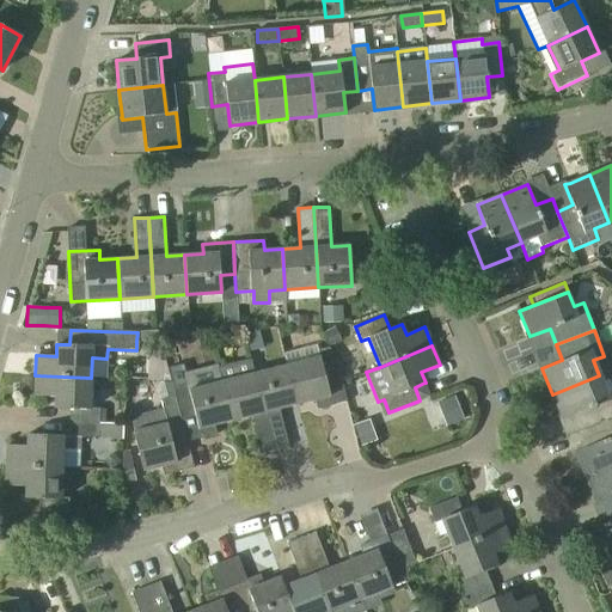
[(287,366),(297,404),(314,399),(317,409),(347,402),(342,381),(340,371),(329,348),(318,350),(319,357),(287,366)]
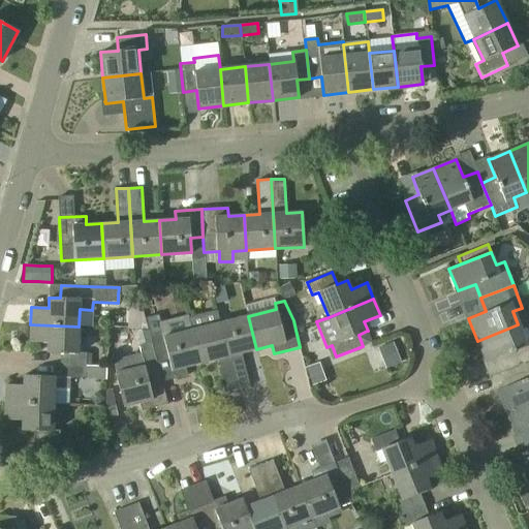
[(241,353),(256,349),(248,316),(220,323),(237,390),(249,386),(241,353)]
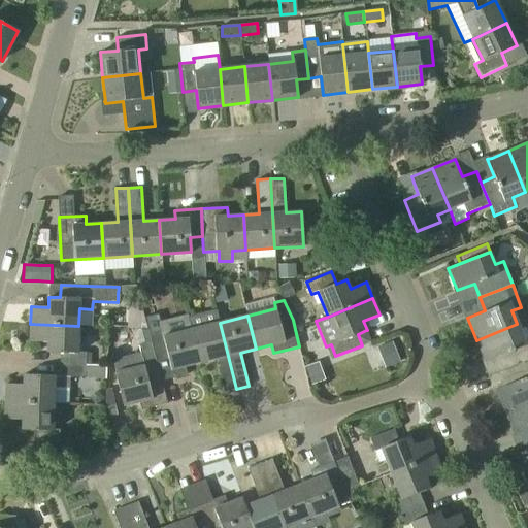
[(220,323),(192,329),(191,329),(199,363),(216,359),(224,392),(236,389),(220,323)]
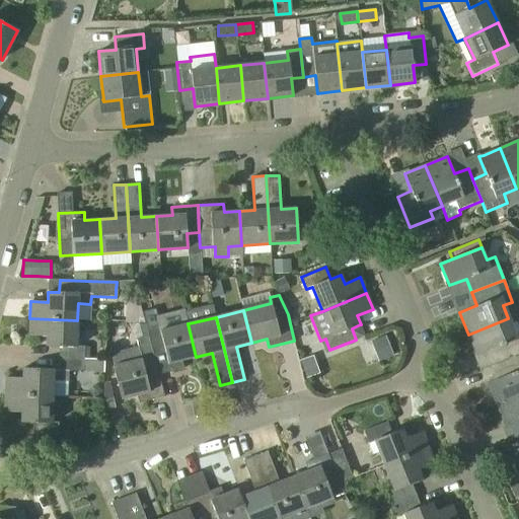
[(59,347),(58,358),(83,359),(83,347),(76,347),(77,320),(29,318),(29,336),(47,337),(46,346),(59,347)]
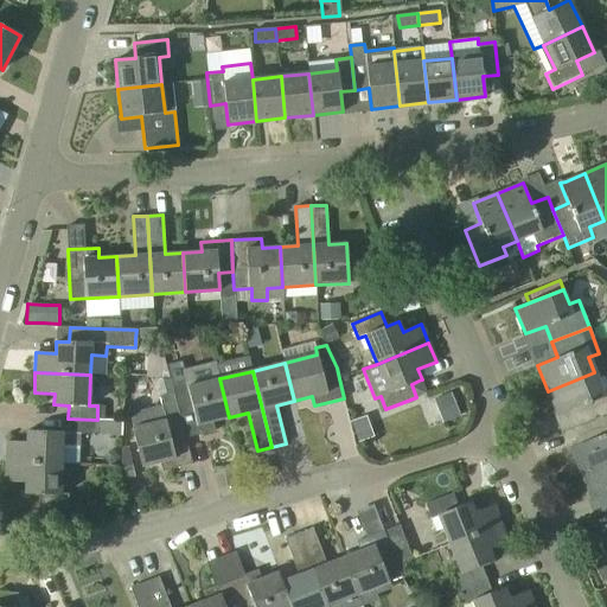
[(594,372),(548,391),(557,416),(577,408),(583,423),(606,414),(606,384),(600,388),(594,372)]
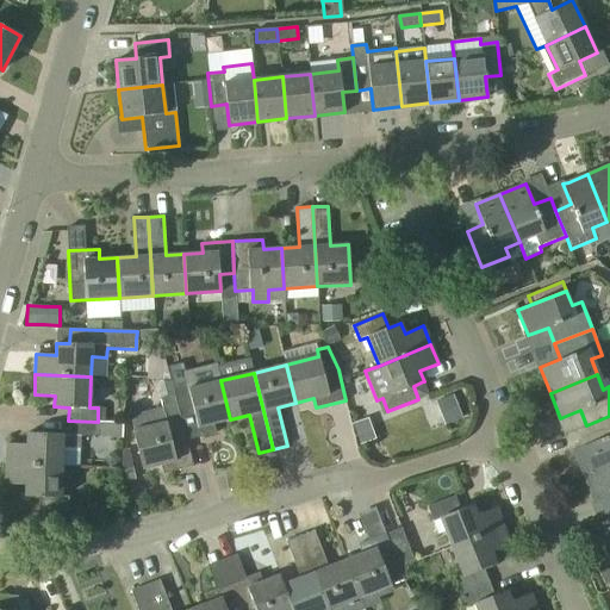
[(174,394),(178,410),(186,441),(216,433),(213,423),(230,419),(221,380),(188,388),(187,383),(172,386),(174,394)]
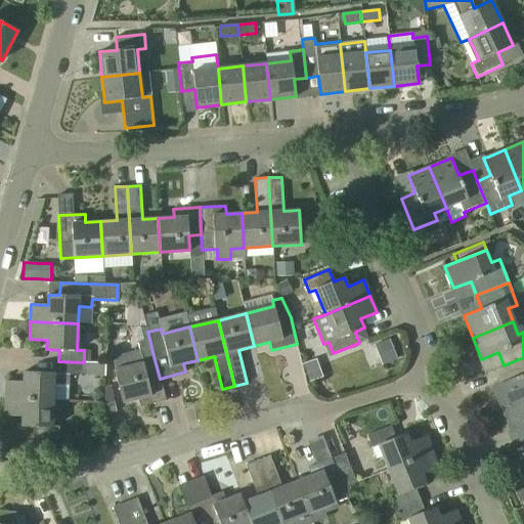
[(153,352),(149,339),(137,342),(139,350),(112,357),(115,369),(114,370),(122,403),(138,399),(140,407),(166,401),(160,379),(153,352)]
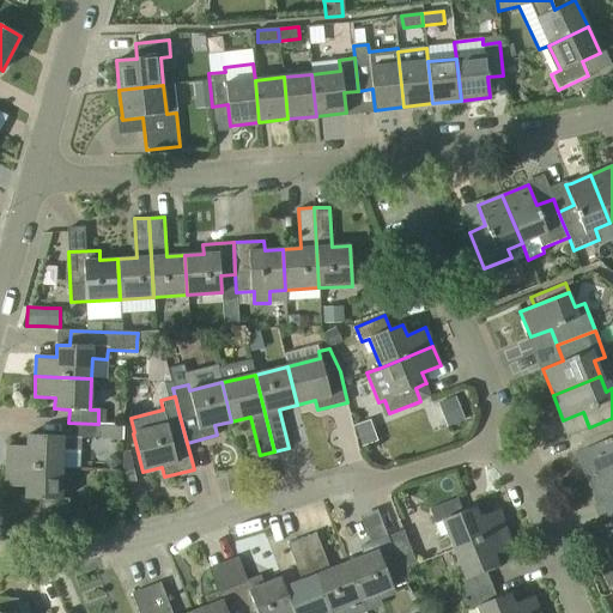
[(455,396),(437,404),(447,426),(456,423),(465,420),(462,417),(455,396)]
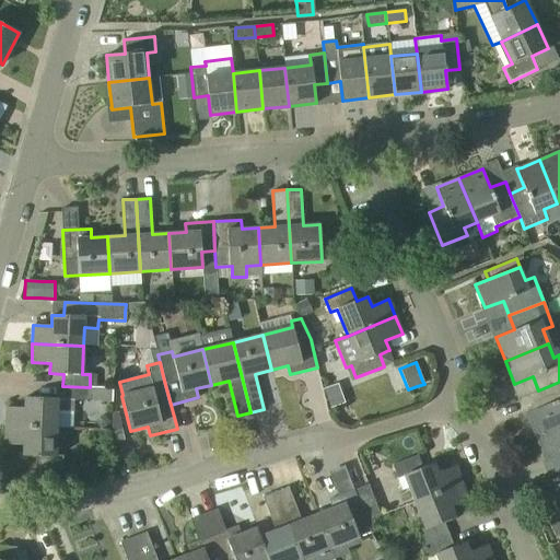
[(535,436),(559,426),(559,382),(538,391),(545,406),(526,412),(535,436)]
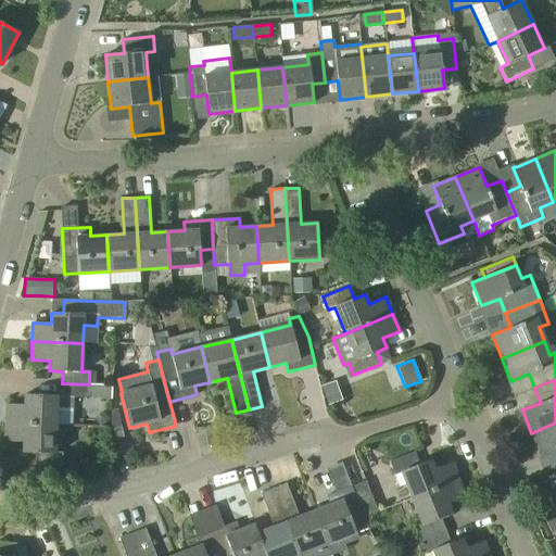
[(336,381),(320,386),(328,405),(342,400),(336,381)]
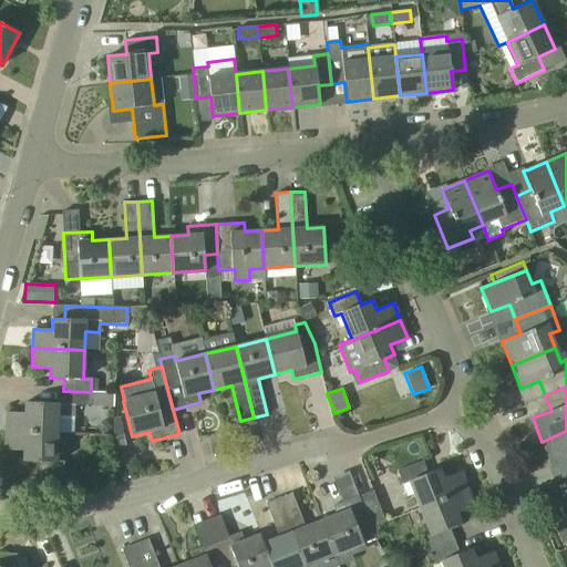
[(6,431),(58,433),(59,416),(75,416),(75,405),(90,406),(113,408),(113,392),(91,392),(63,391),(63,403),(26,402),(24,412),(7,412),(6,431)]
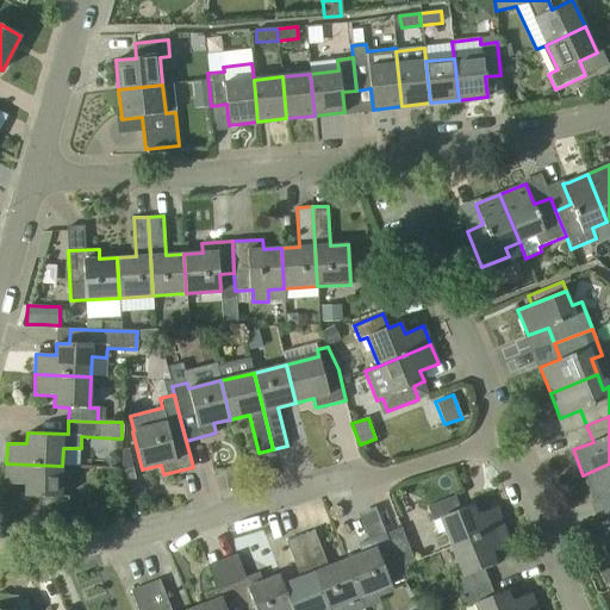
[(62,466),(6,464),(5,484),(25,485),(25,497),(38,497),(38,511),(68,512),(68,497),(61,496),(62,466)]
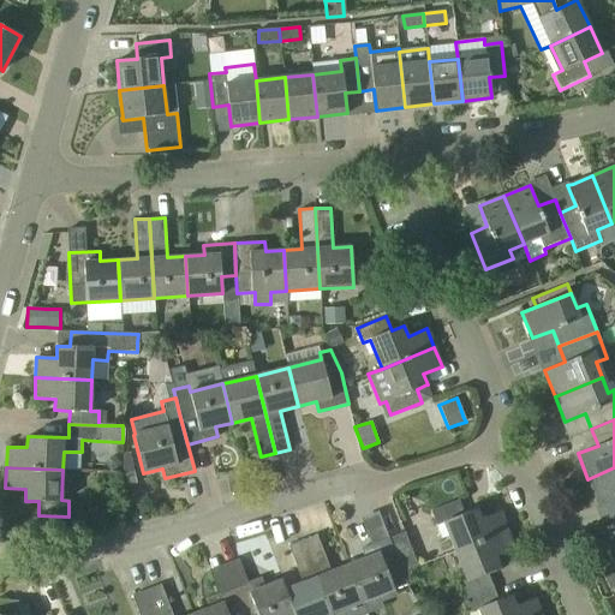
[(614,497),(614,467),(587,479),(597,505),(614,497)]
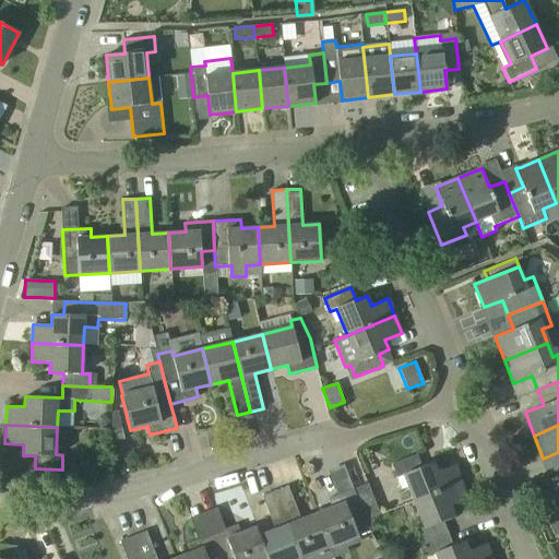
[(401,489),(407,487),(413,501),(461,483),(454,465),(437,472),(433,462),(421,466),(417,454),(391,464),(396,477),(401,489)]
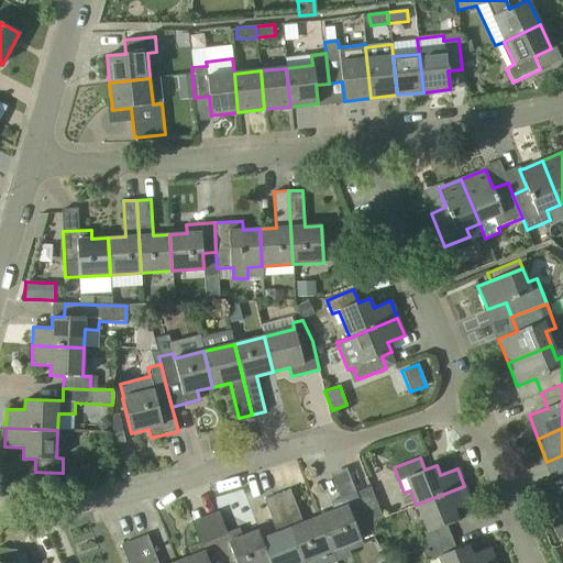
[(426,547),(451,536),(446,525),(457,520),(454,510),(471,504),(464,486),(416,505),(426,530),(420,532),(426,547)]
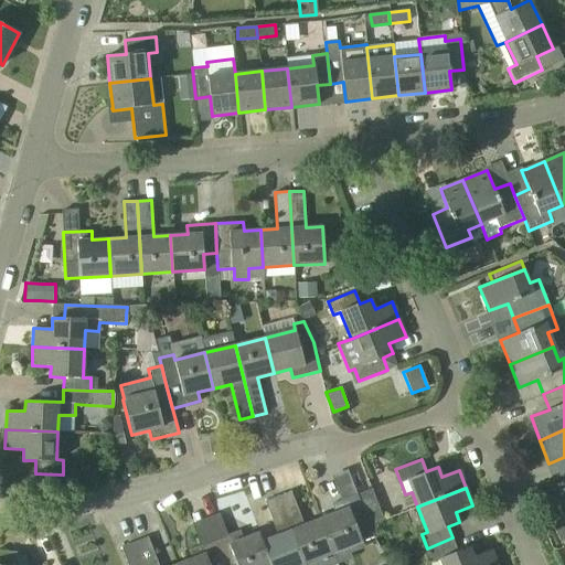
[(384,521),(371,489),(358,494),(368,521),(370,526),(384,521)]
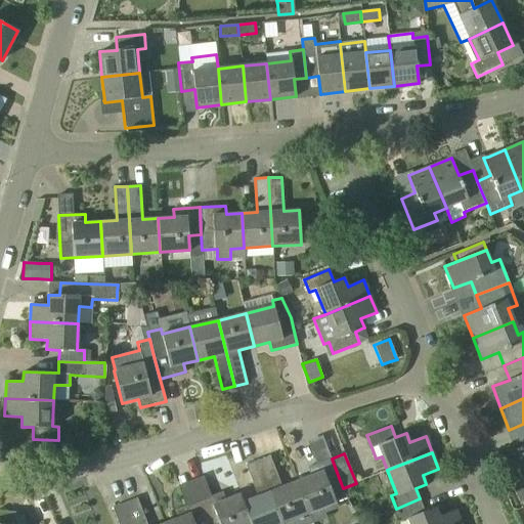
[(310,523),(313,523),(309,513),(308,513),(296,481),(281,487),(269,455),(257,460),(281,523),(310,523)]
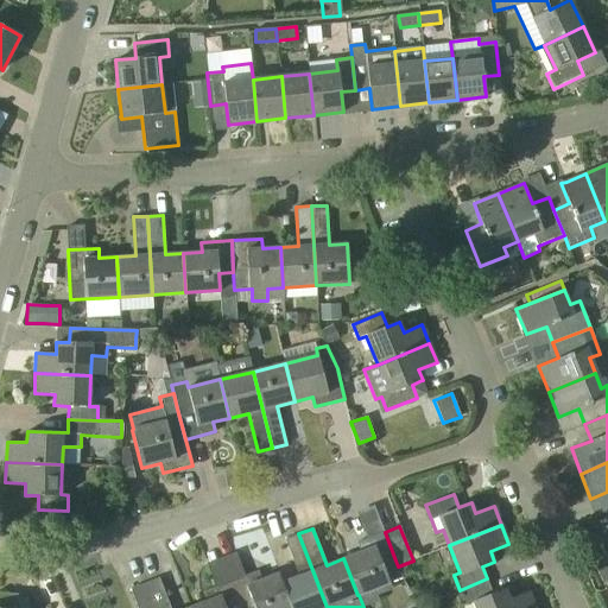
[(396,561),(385,532),(356,543),(360,552),(343,558),(358,595),(359,595),(391,582),(403,577),(398,567),(396,561)]
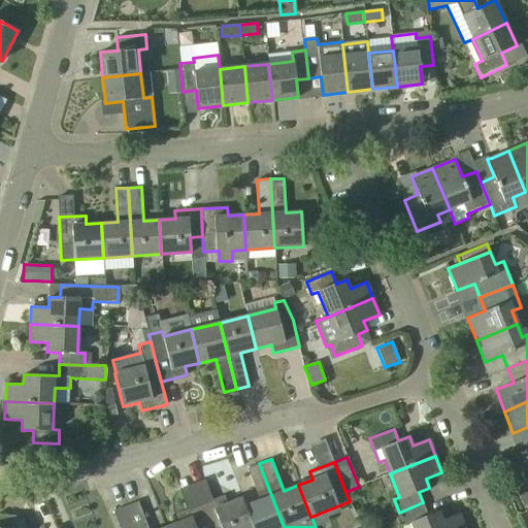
[(284,527),(259,463),(246,468),(260,500),(245,505),(253,527),(284,527)]
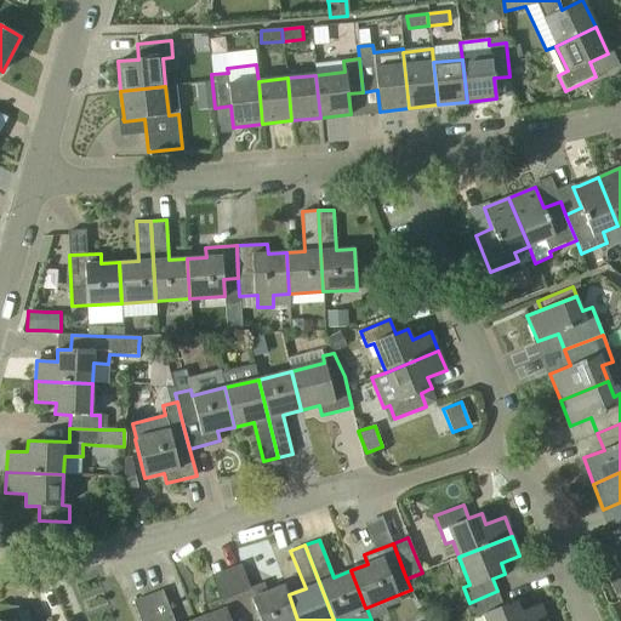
[(263,582),(250,588),(234,594),(245,620),(255,620),(260,619),(260,620),(297,620),(289,594),(285,585),(267,592),(263,582)]
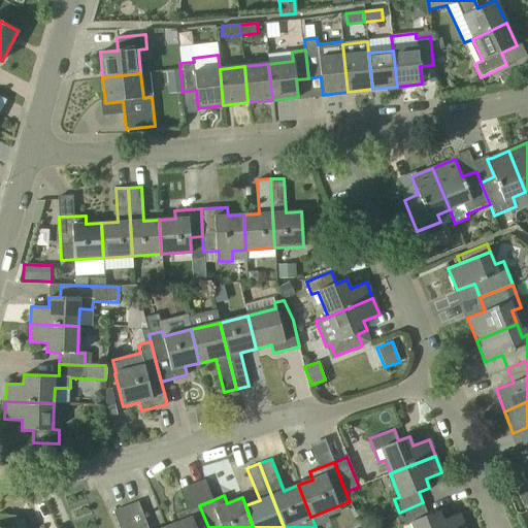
[(164,527),(163,527),(147,527),(138,501),(125,506),(133,527),(164,527)]
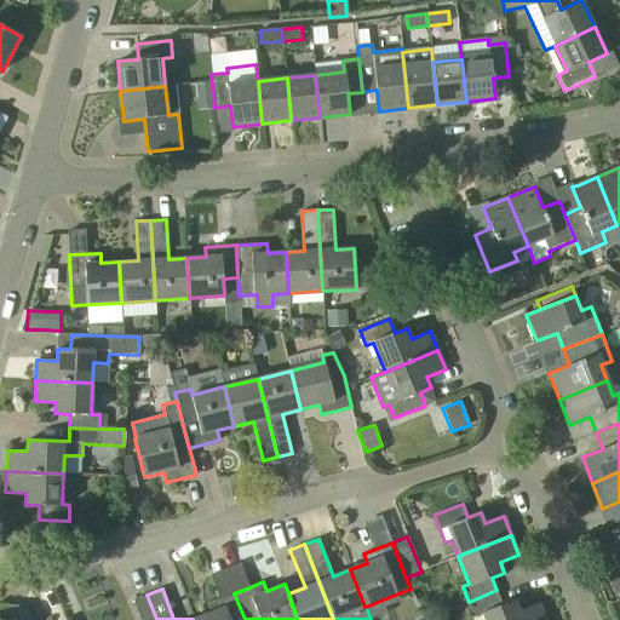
[(482,614),(483,619),(545,619),(539,603),(520,610),(515,600),(503,606),(497,590),(469,602),(475,616),(482,614)]
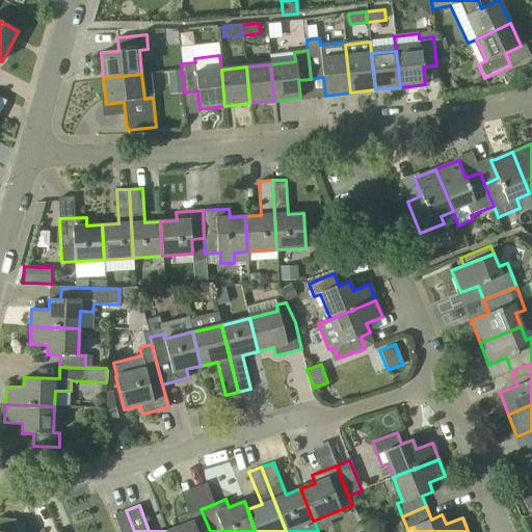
[(210,531),(201,509),(177,519),(180,526),(165,531),(210,531)]
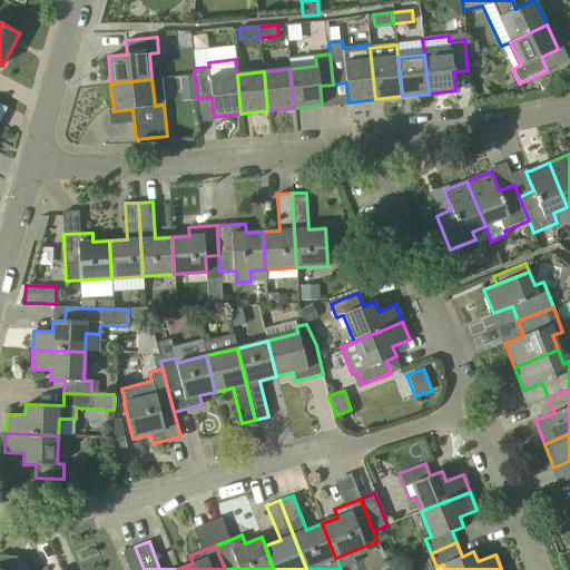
[(144,569),(135,547),(121,552),(128,569),(144,569)]
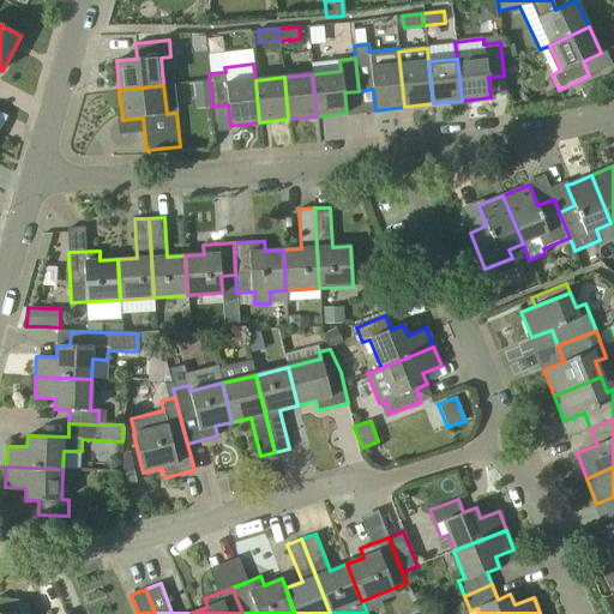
[(0,613),(17,613),(18,600),(0,599),(0,613)]
